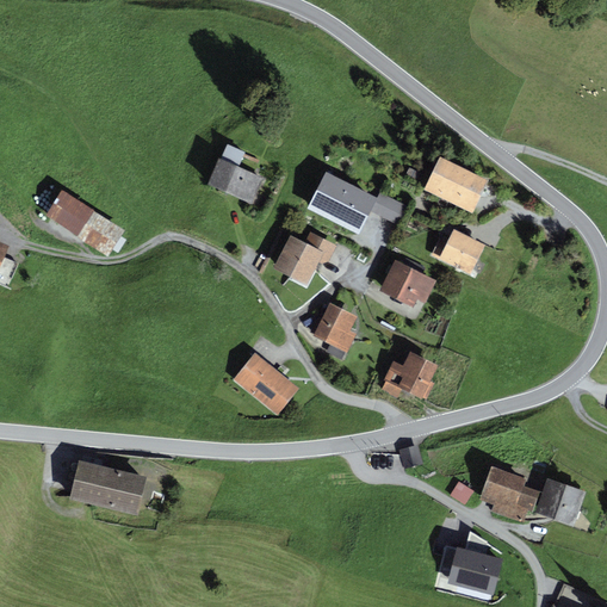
[(223,143),(206,183),(252,202),(262,177),(237,166),(243,152),(223,143)]
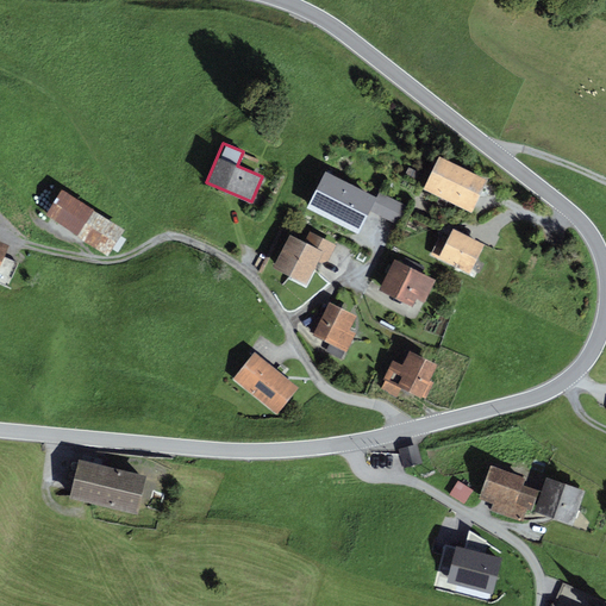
[(488,180),(439,155),(423,188),(473,212),(488,180)]
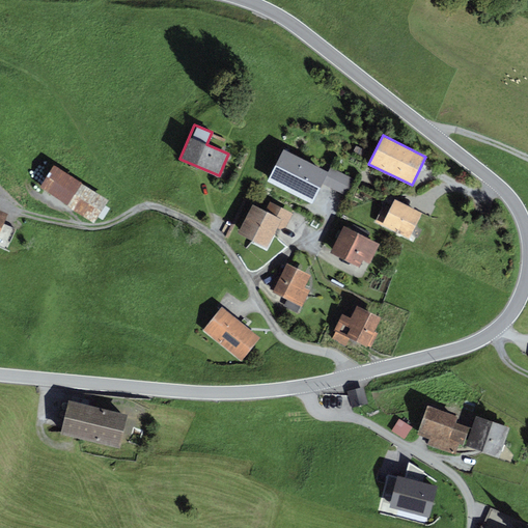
[(327,172),(281,151),(269,178),(308,197),(317,177),(343,190),(350,177),(329,168),(327,172)]
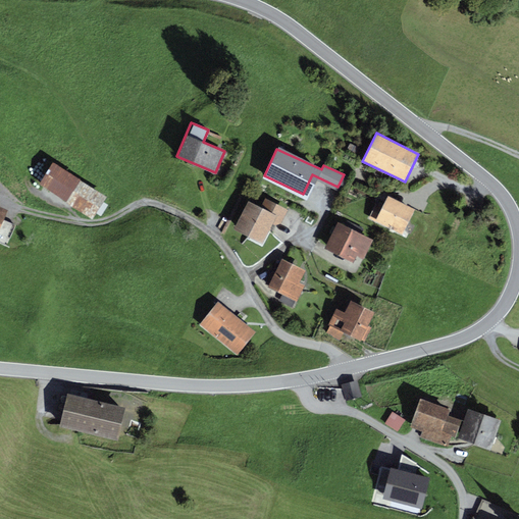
[(105,196),(53,162),(39,185),(91,218),(105,196)]
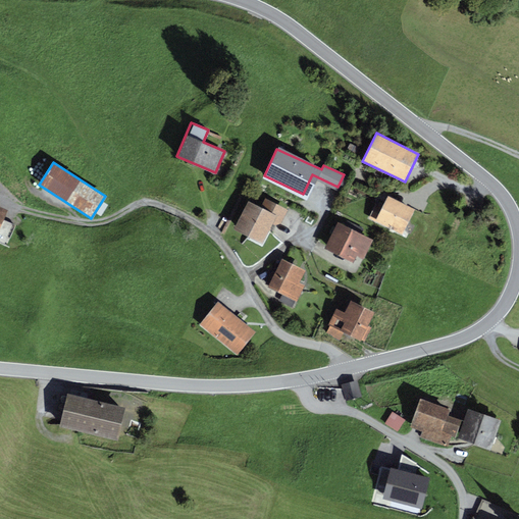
[(383,206),(374,202),(367,217),(404,235),(416,209),(388,195),(383,206)]
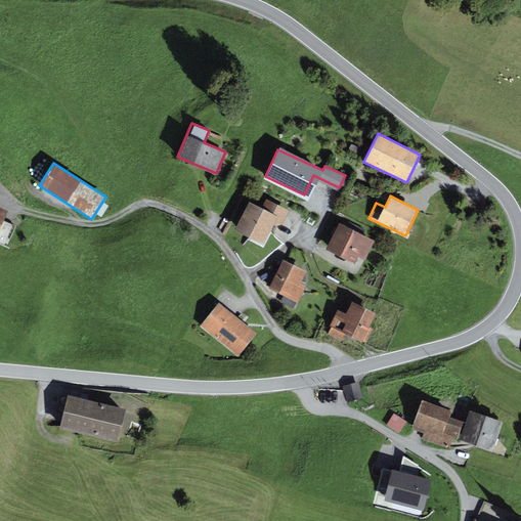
[(262,209),(248,201),(233,228),(263,244),(273,223),(279,226),(289,210),(268,199),(262,209)]
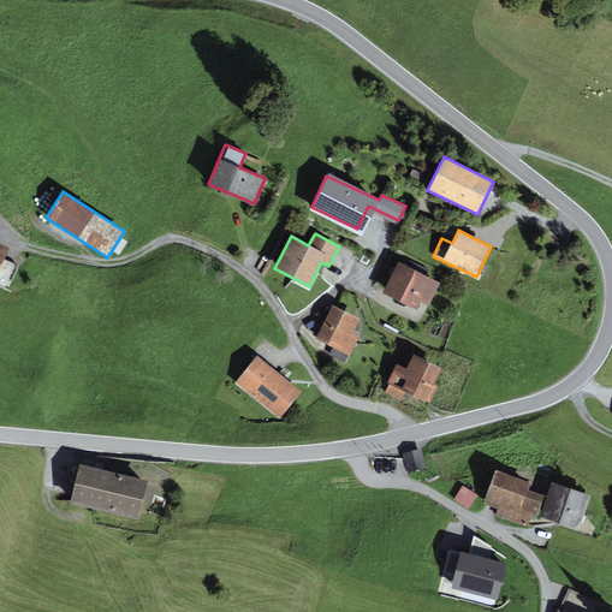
[(440,283),(398,262),(382,291),(415,308),(419,301),(428,306),(440,283)]
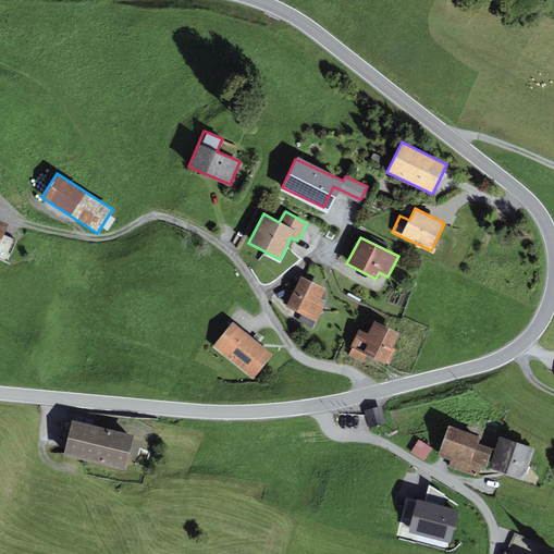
[(324,287),(299,275),(284,307),(316,321),(323,305),(318,303),(324,287)]
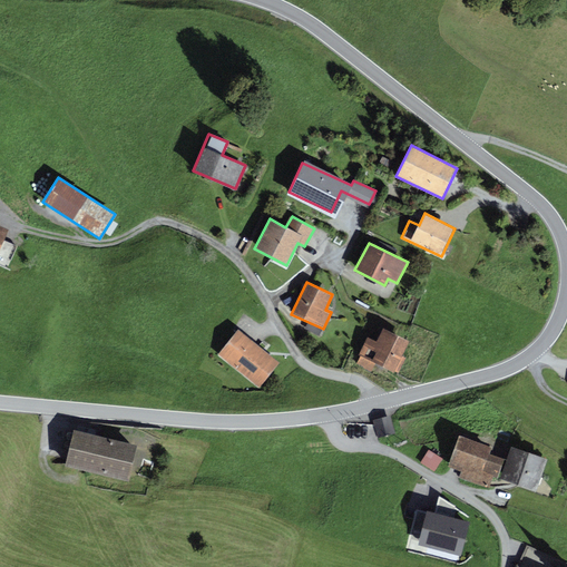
[(377,340),(367,335),(358,354),(394,371),(409,341),(382,329),(377,340)]
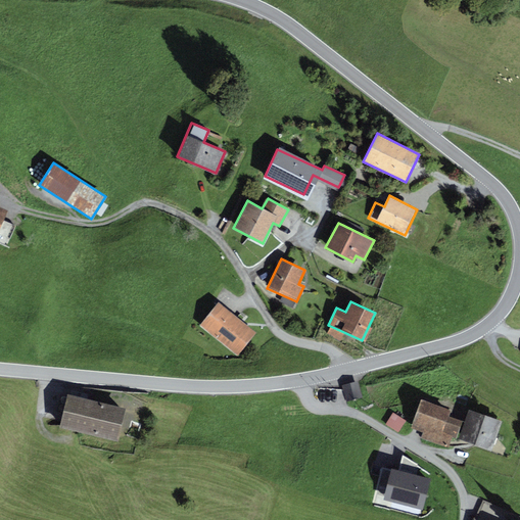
[(254,332),(218,302),(199,324),(236,355),(254,332)]
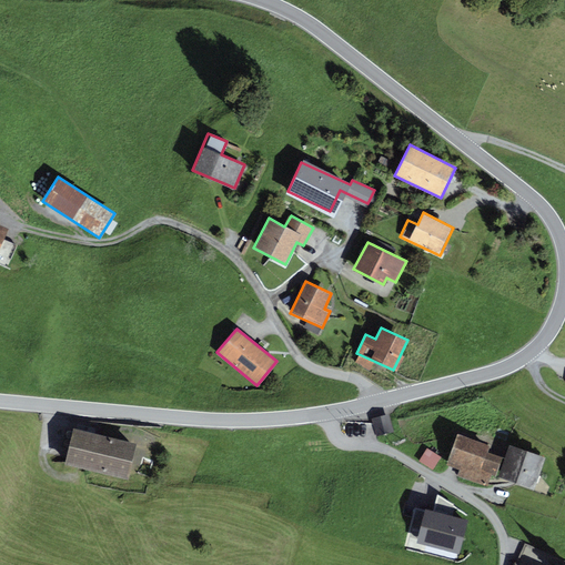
[(385,414),(371,417),(374,431),(389,427),(385,414)]
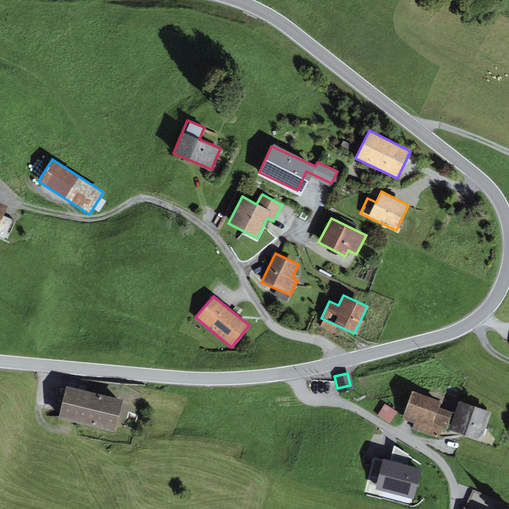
[(124,399),(64,385),(57,416),(116,430),(124,399)]
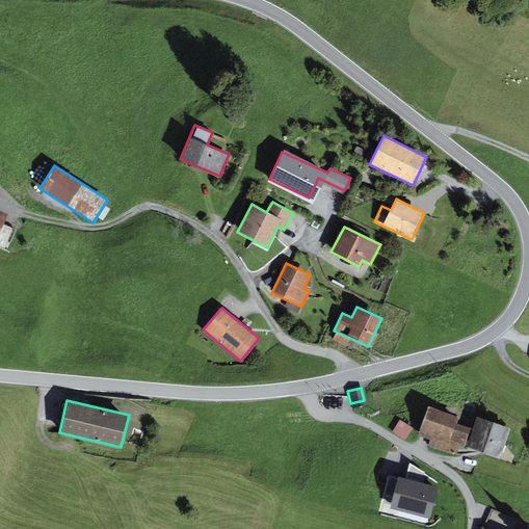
[(457,415),(428,404),(419,433),(429,437),(428,444),(458,454),(468,426),(455,422),(457,415)]
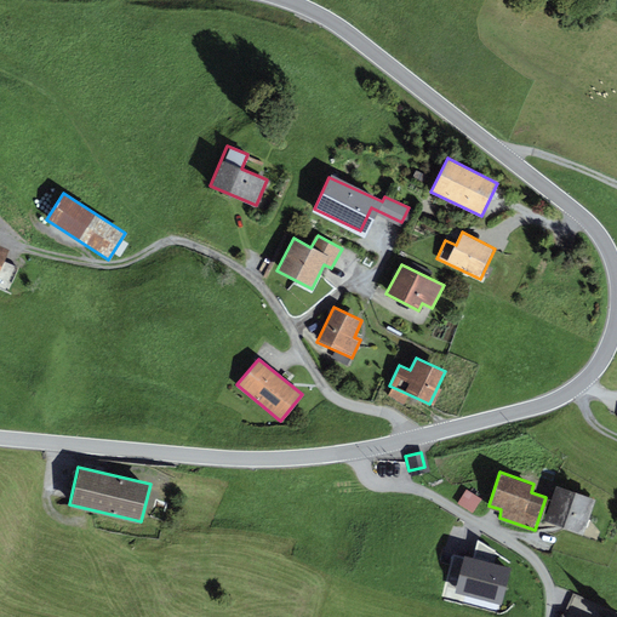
[(594,500),(556,486),(544,519),(582,532),(594,500)]
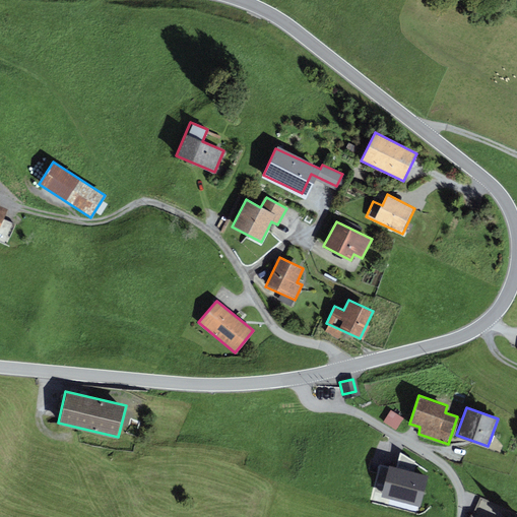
[(401,415),(389,408),(383,419),(394,427),(401,415)]
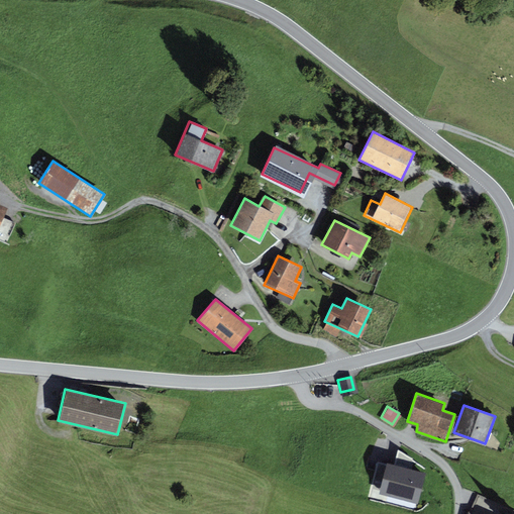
[(425,472),(389,461),(383,482),(391,484),(390,488),(393,496),(416,503),(425,472)]
